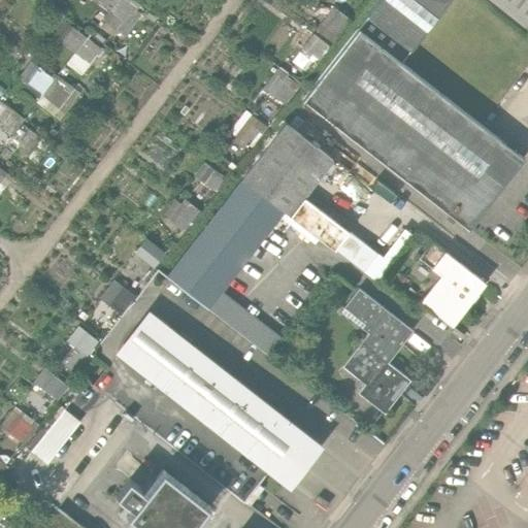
[(91,0),(106,11),(114,0),(91,0)]
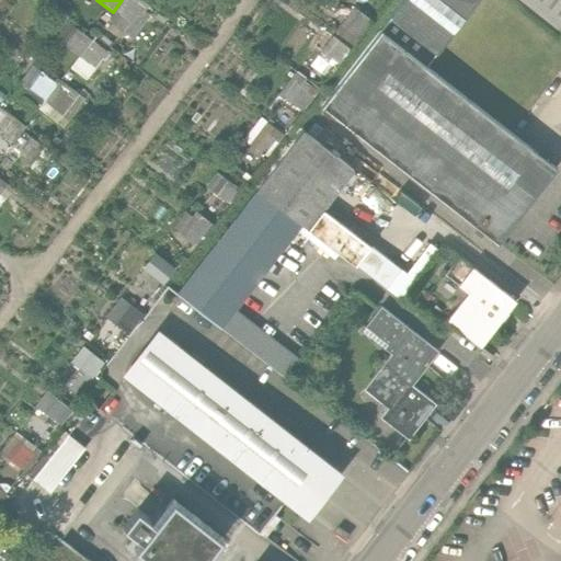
[(126,0),(110,22),(133,39),(150,16),(128,0),(126,0)]
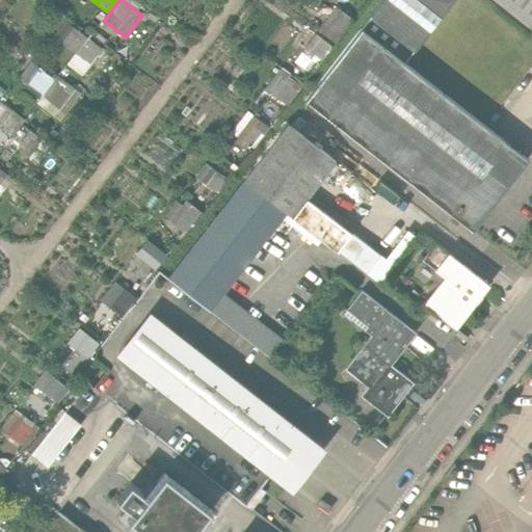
[(388,0),(362,34),(403,67),(454,0),(388,0)]
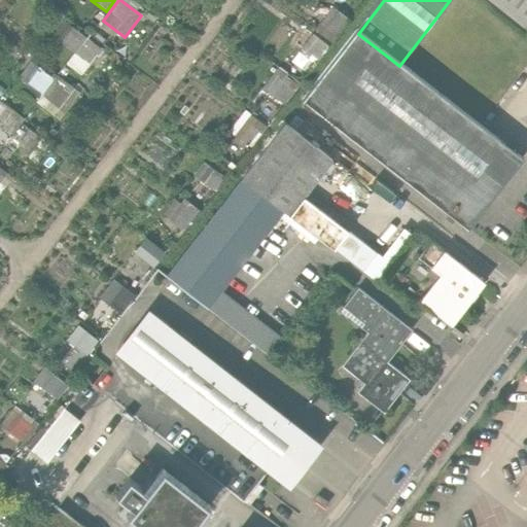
[(526,0),(484,0),(523,30),(526,24),(526,0)]
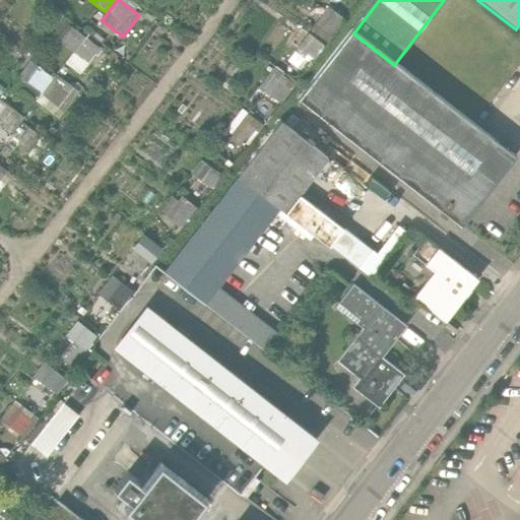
[(311,30),(328,43),(344,19),(327,7),(311,30)]
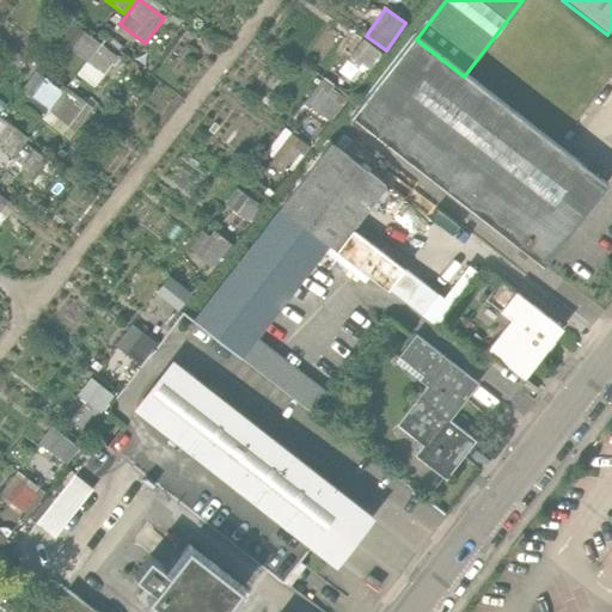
[(68,49),(86,62),(99,44),(83,31),(68,49)]
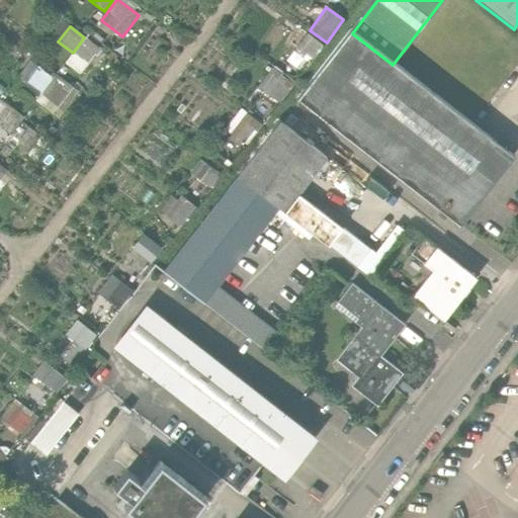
[(295,47),(309,57),(319,42),(306,33),(295,47)]
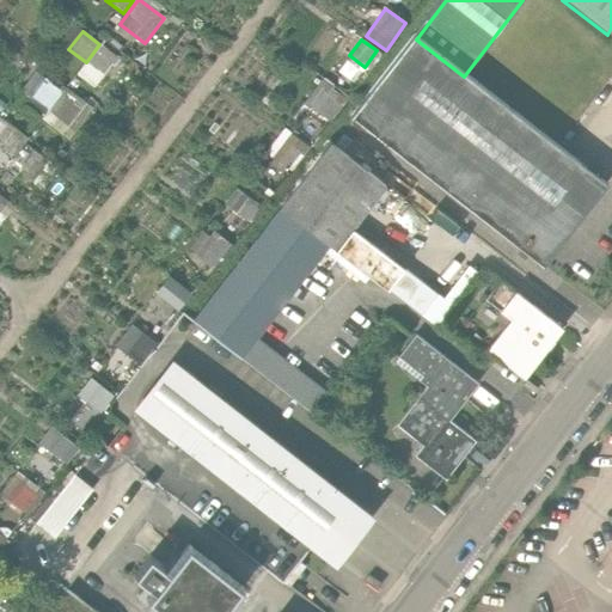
[(354,121),(543,267),(606,184),(464,77),(416,40),(354,121)]
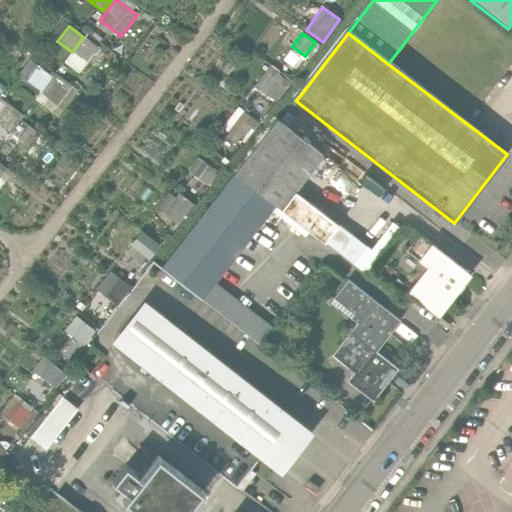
[(97,48),(85,38),(73,53),(86,62),(97,48)]
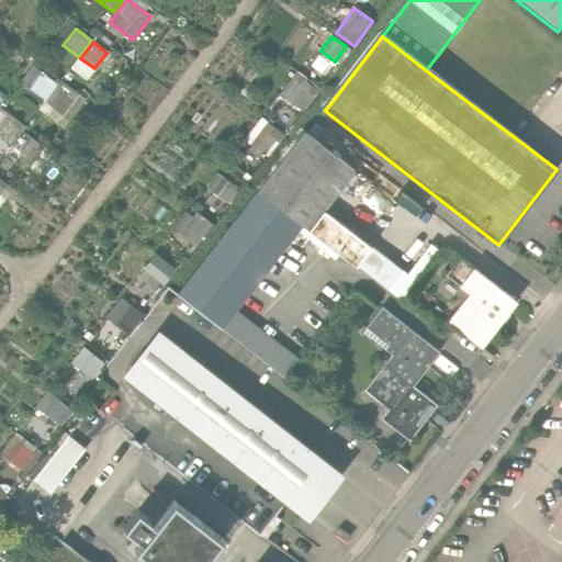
[(25,88),(43,102),(56,85),(38,71),(25,88)]
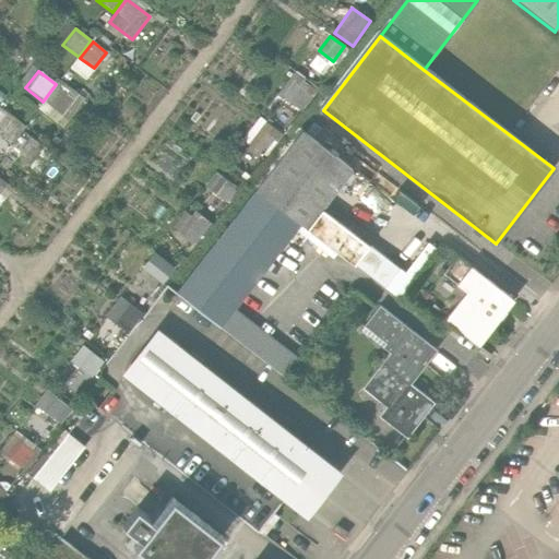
[(278,95),(299,110),(314,88),(294,73),(278,95)]
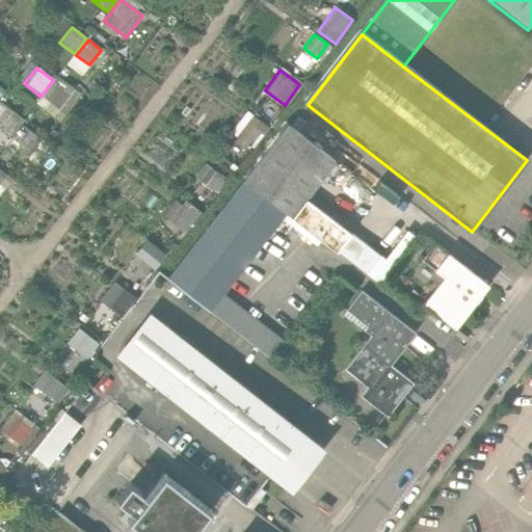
[(43,99),(59,110),(74,90),(58,79),(43,99)]
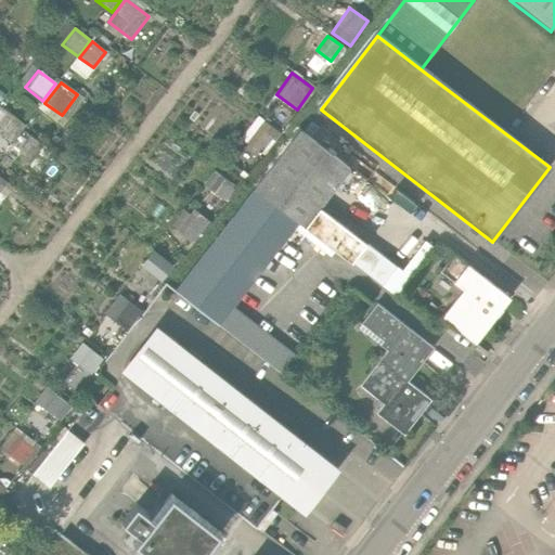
[(24,126),(7,113),(0,120),(0,139),(9,145),(24,126)]
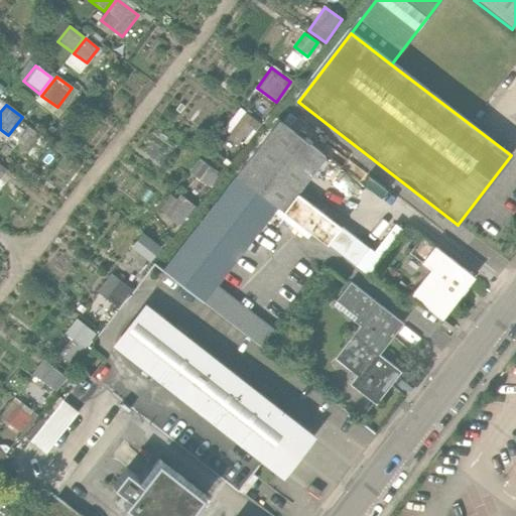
[(229,134),(242,143),(252,130),(255,131),(260,124),(245,113),(229,134)]
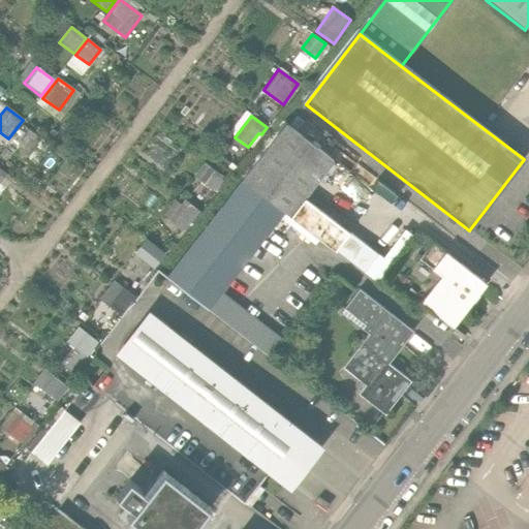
[(6,148),(24,160),(39,139),(23,126),(6,148)]
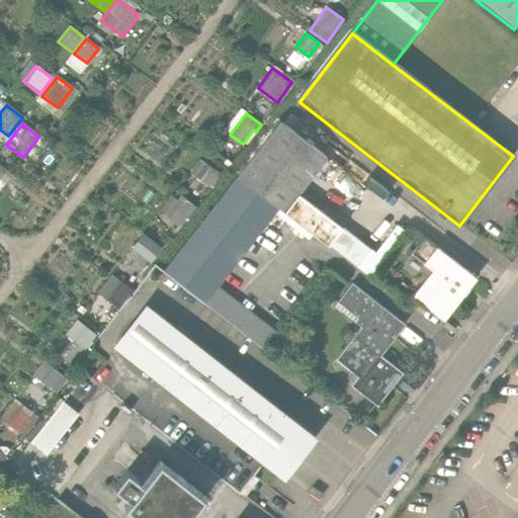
[(277,207),(284,212),(297,195),(325,160),(277,123),(237,177),(277,207)]
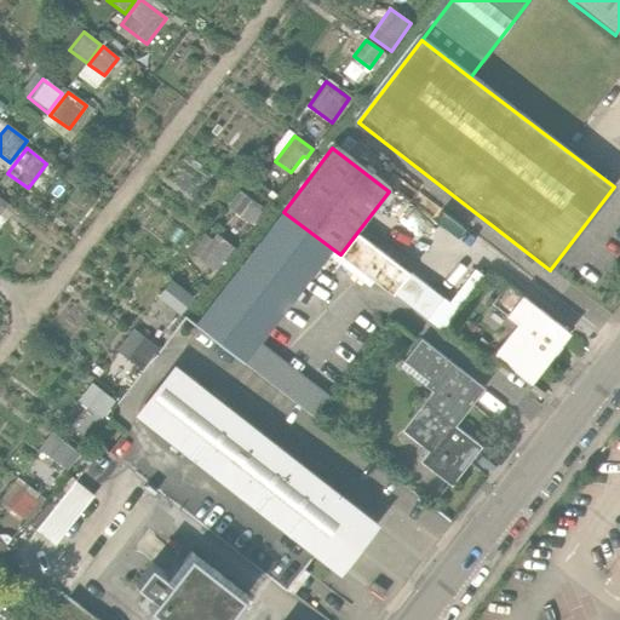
[(229,207),(251,224),(263,210),(240,193),(229,207)]
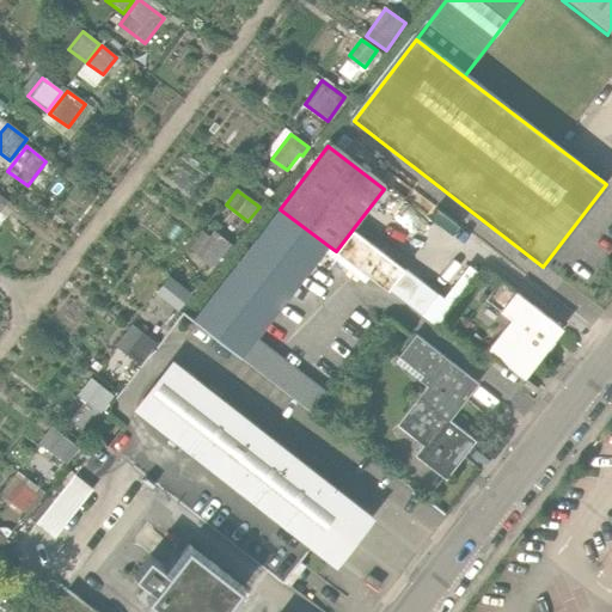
[(190,325),(238,361),(255,338),(328,245),(280,209),(190,325)]
